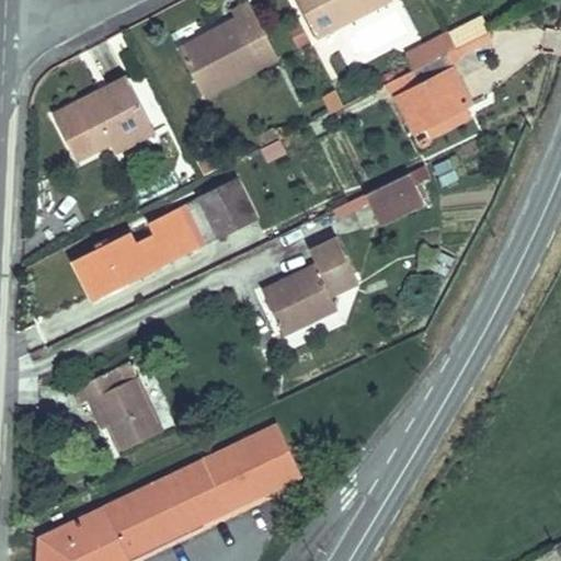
[(297,0),(317,37),(388,0),(297,0)]
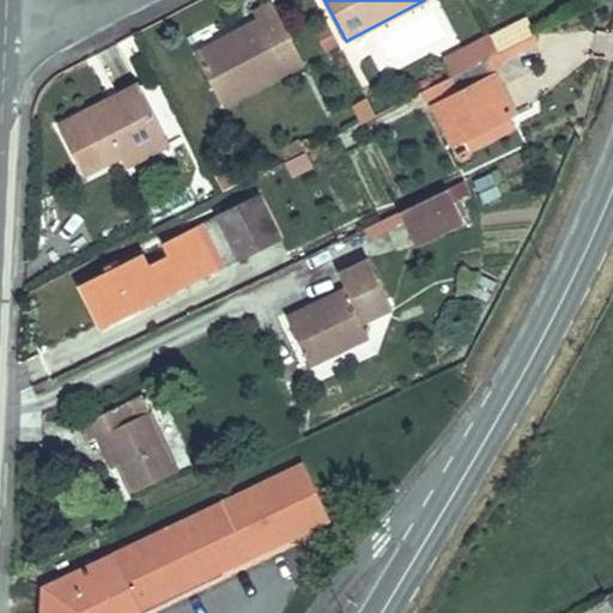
[(195,53),(223,105),(304,62),(272,1),(254,11),(259,20),(195,53)]
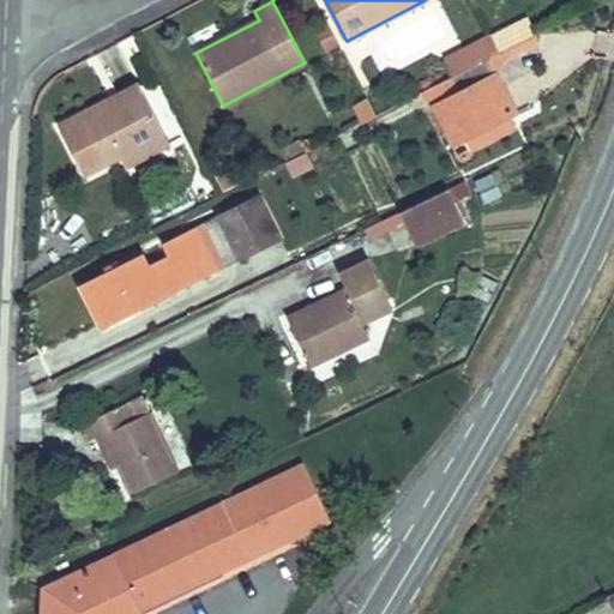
[(528,17),(491,35),(492,36),(500,52),(536,34),(528,17)]
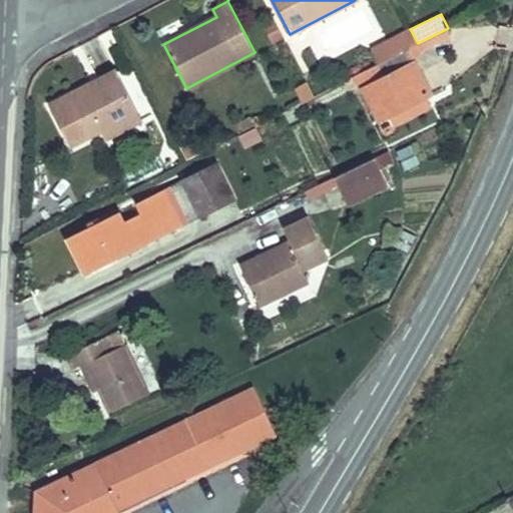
[(264,26),(273,43),(283,37),(274,20),(264,26)]
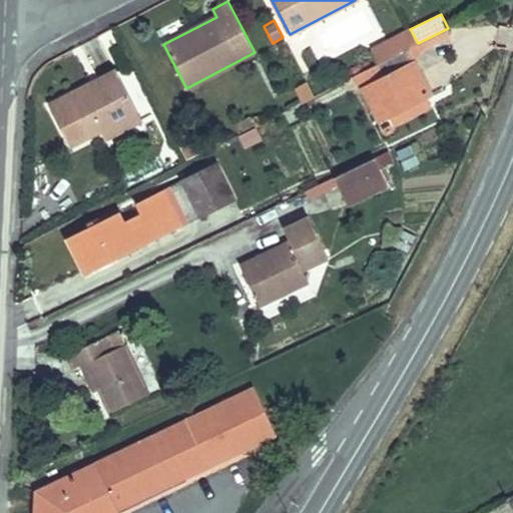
[(448,28),(418,43),(425,47),(446,35),(448,28)]
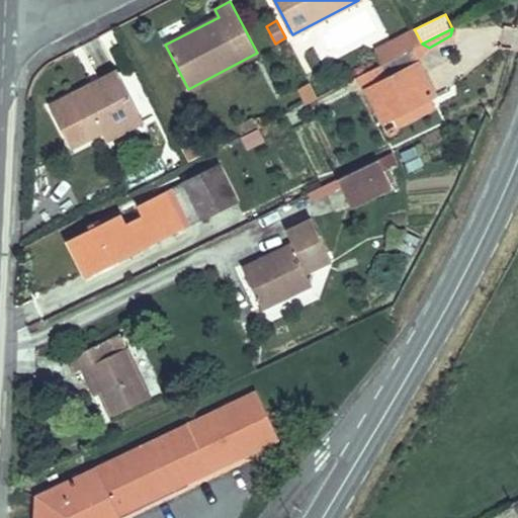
[(415,30),(403,37),(409,51),(411,50),(422,44),(415,30)]
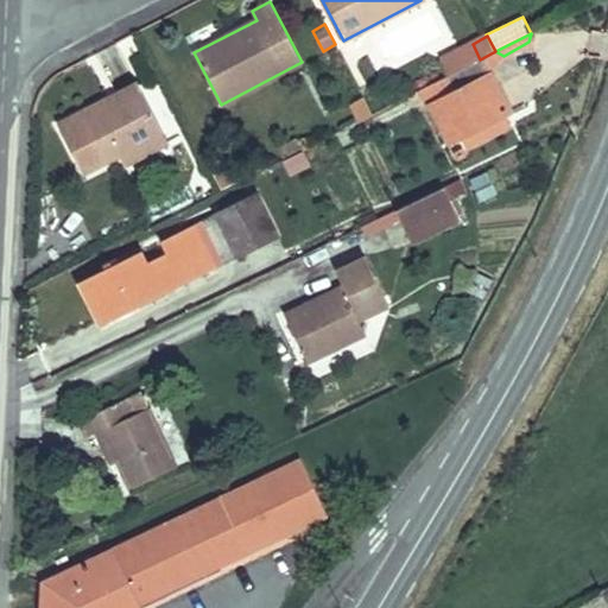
[(441,59),(449,75),(480,59),(473,44),(441,59)]
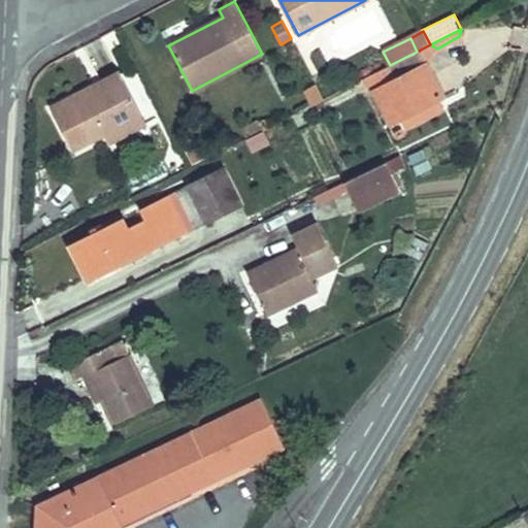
[(419,51),(426,64),(437,48),(430,44),(419,51)]
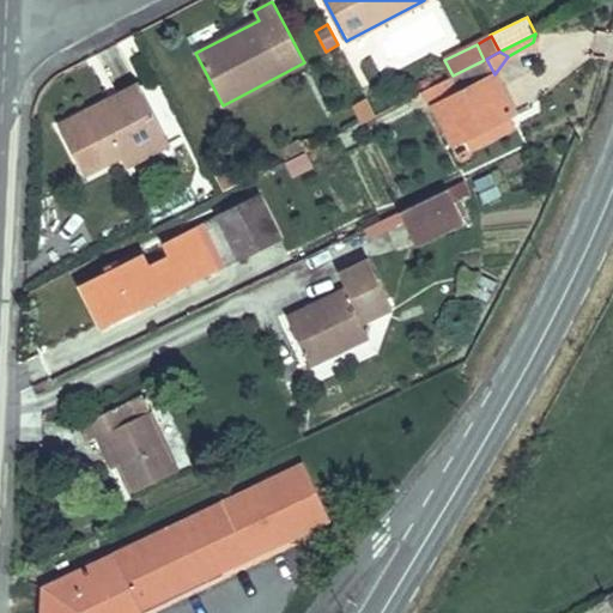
[(514,113),(495,74),(486,59),(484,60),(453,76),(412,96),(416,103),(425,98),(430,109),(435,107),(453,144),(466,138),(472,150),(515,127),(509,115),(514,113)]
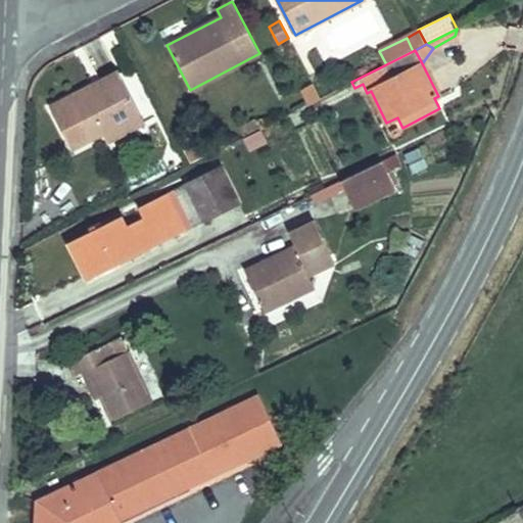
[(103,135),(141,114),(119,72),(50,107),(72,148),(102,133),(103,135)]
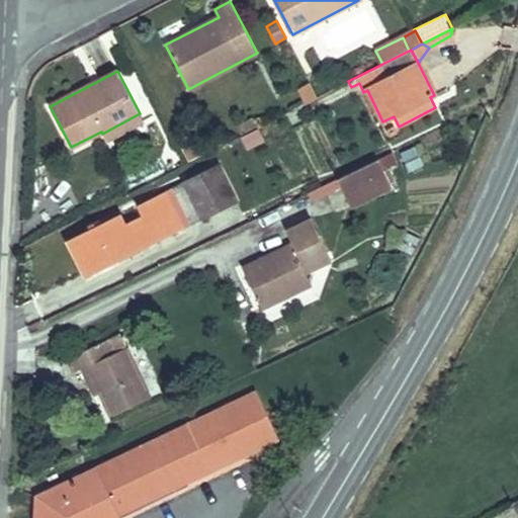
[(309,84),(297,90),(305,103),(316,97),(309,84)]
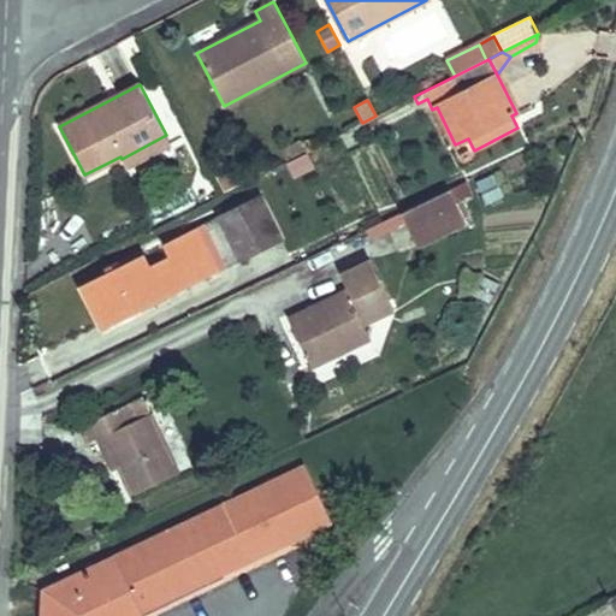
[(166,135),(122,159),(125,167),(171,143),(166,135)]
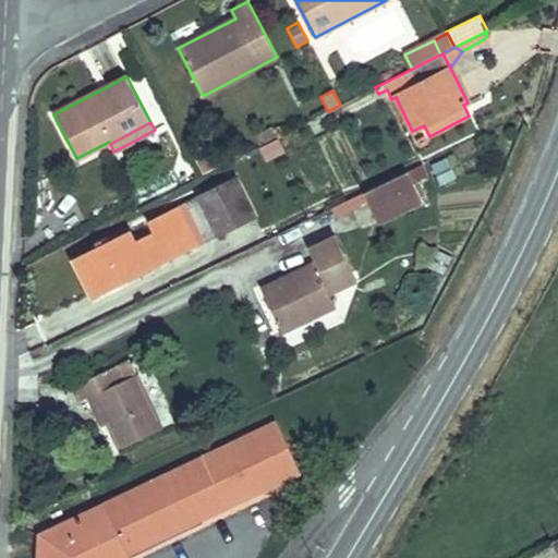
[(259,145),(276,136),(271,129),(255,137),(259,145)]
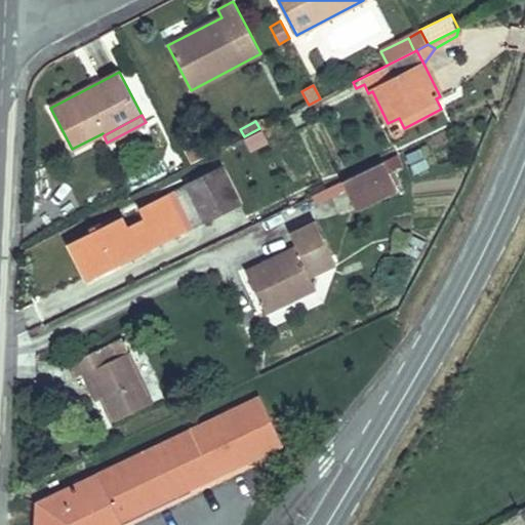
[(420,149),(406,156),(414,173),(429,166),(420,149)]
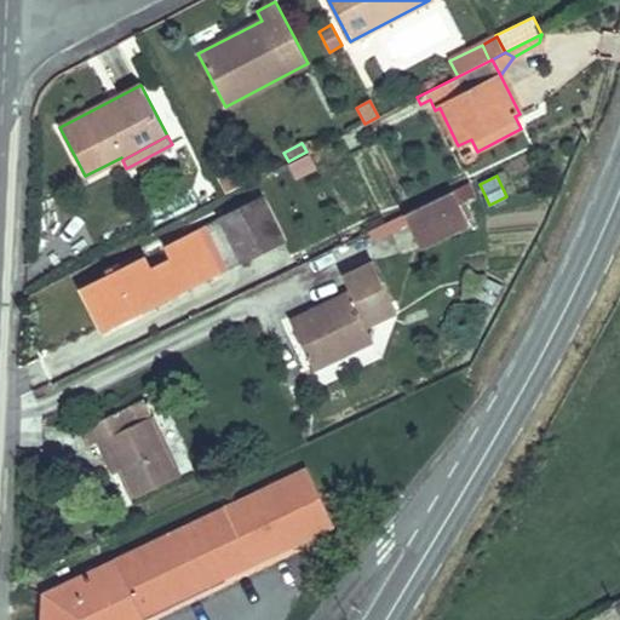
[(420,247),(468,224),(452,190),(403,213),(420,247)]
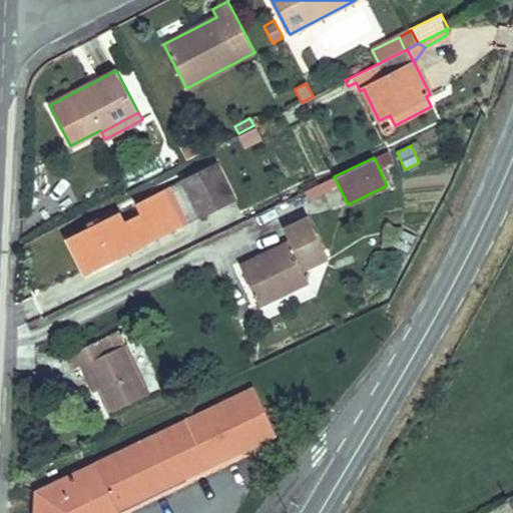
[(235,198),(218,162),(185,178),(203,214),(235,198)]
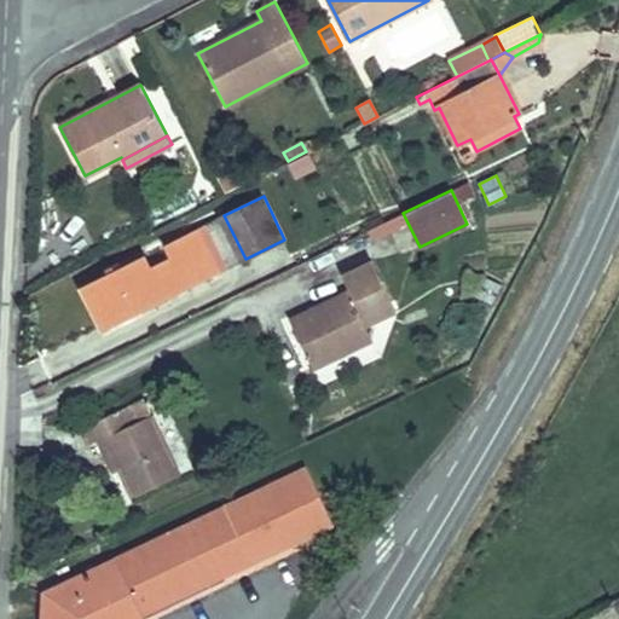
[(460,207),(467,224),(473,220),(466,204),(460,207)]
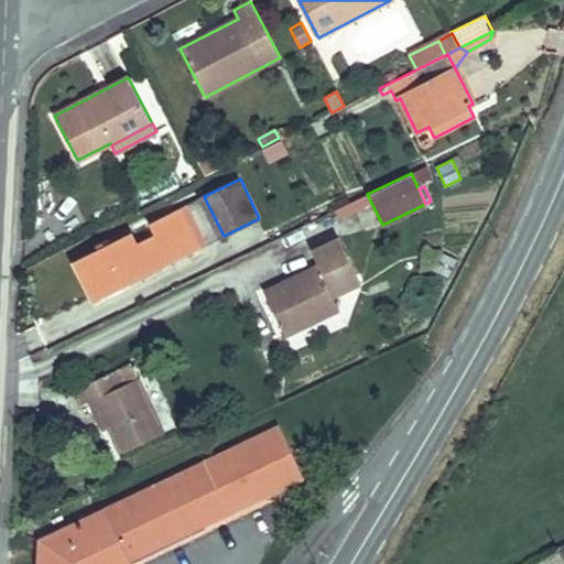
[(94,301),(121,288),(117,278),(123,274),(126,279),(147,268),(149,273),(201,247),(186,219),(206,209),(201,197),(193,202),(186,205),(150,223),(155,234),(136,243),(130,232),(74,261),(94,301)]
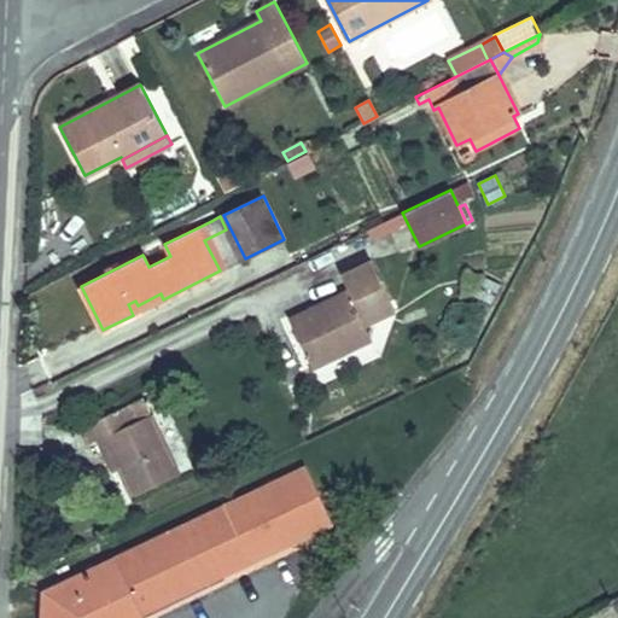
[(204,240),(220,270),(242,260),(226,229),(204,240)]
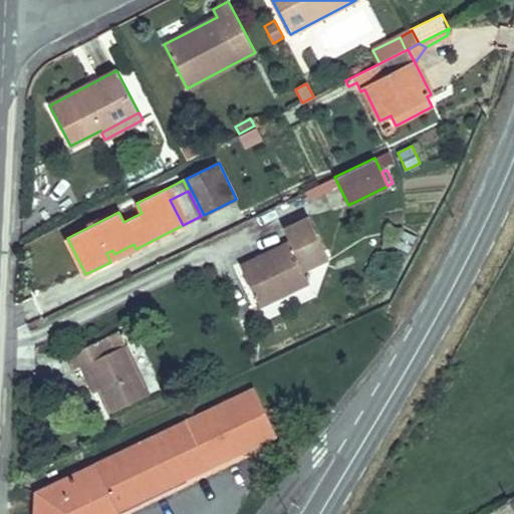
[(241,266),(259,305),(309,281),(303,270),(328,258),(309,217),(284,229),(291,242),(241,266)]
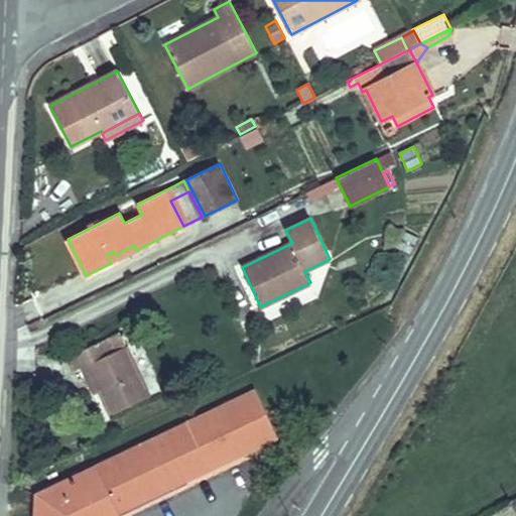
[(107,254),(111,263),(136,250),(134,245),(115,255),(113,251),(107,254)]
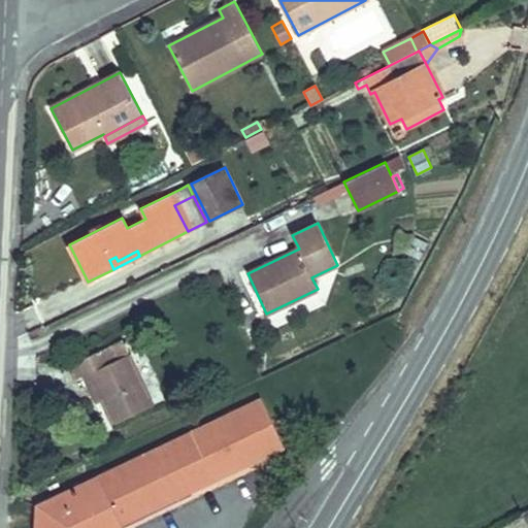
[(74,380),(83,375),(89,373),(100,398),(112,425),(154,406),(123,339),(68,365),(74,380)]
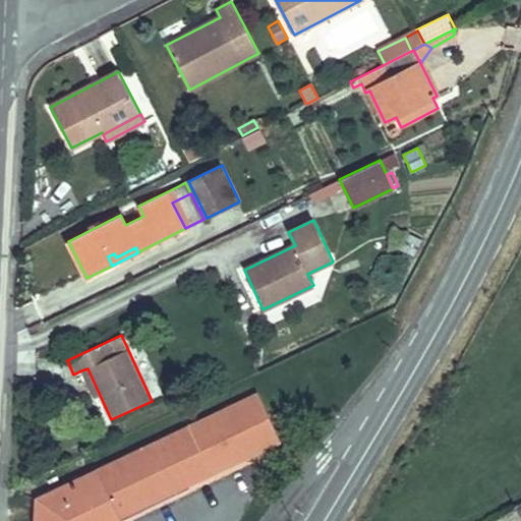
[(88,368),(81,370),(93,395),(99,393),(88,368)]
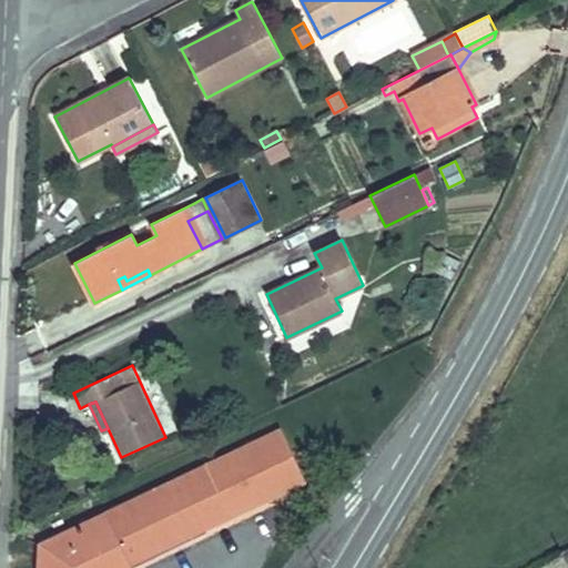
[(282,430),(42,544),(40,567),(131,567),(128,565),(305,480),(282,430)]
